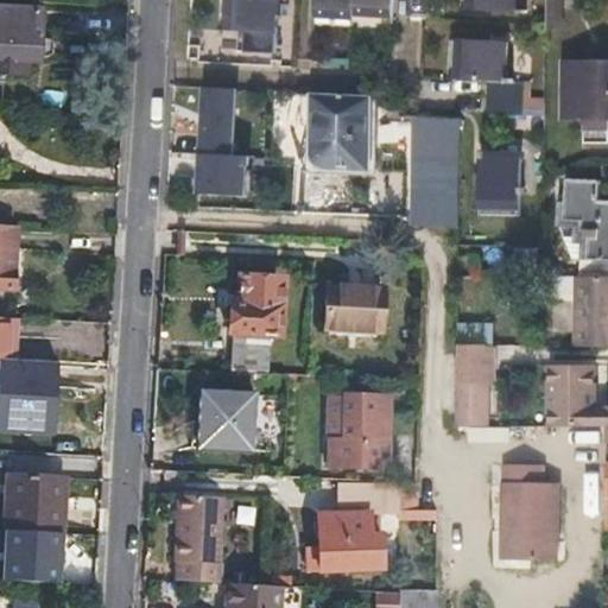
[(227,0),(226,27),(278,30),(278,13),(282,14),(282,0),(309,0),(309,14),(348,17),(348,14),(387,17),(387,0),(227,0)]
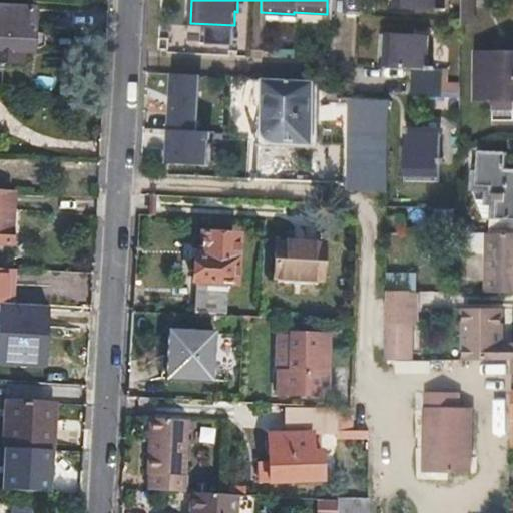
[(392,0),(393,10),(439,11),(439,0),(392,0)]
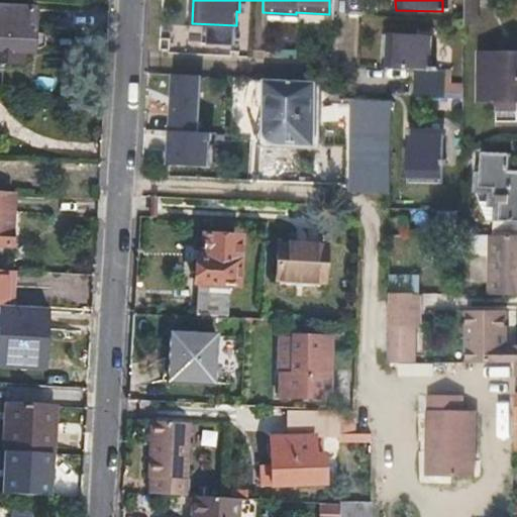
[(466,0),(467,23),(477,23),(476,0),(466,0)]
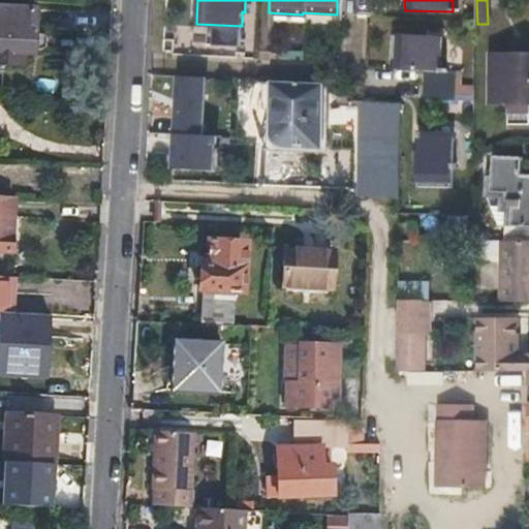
[(0,64),(23,66),(24,53),(34,54),(35,48),(45,49),(48,33),(36,33),(37,12),(0,9),(0,64)]
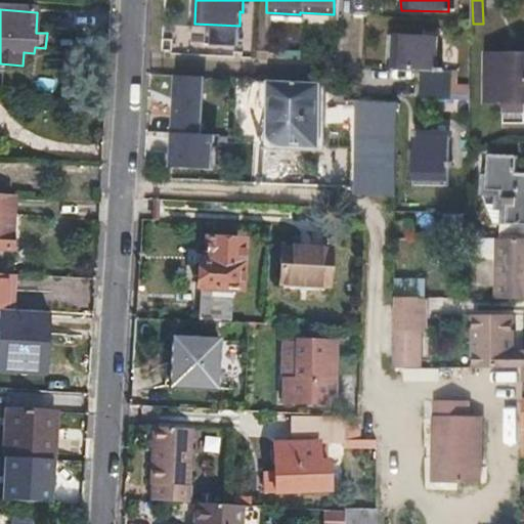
[(437,38),(392,38),(392,71),(420,73),(420,100),(446,101),(446,73),(439,73),(439,51),(437,51),(437,38)]
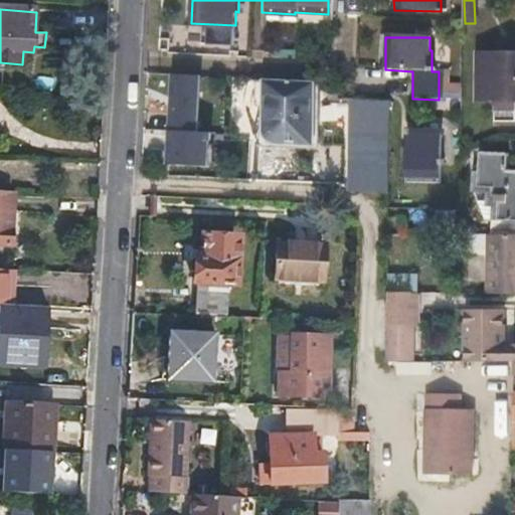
[(492,116),(513,116),(512,96),(514,96),(514,49),(475,49),(475,96),(492,96),(492,116)]
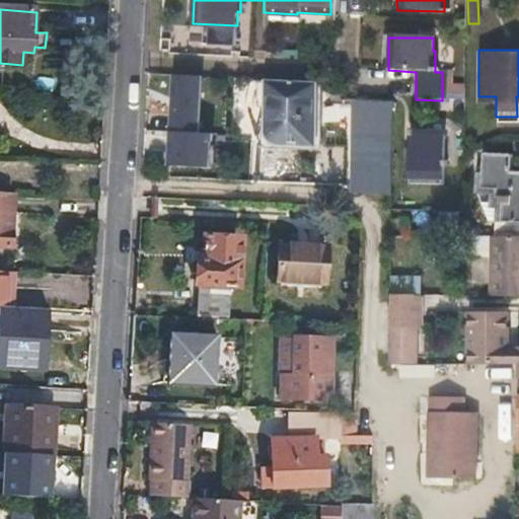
[(200,77),(172,75),(167,165),(207,167),(209,141),(210,141),(211,133),(197,132),(200,77)]
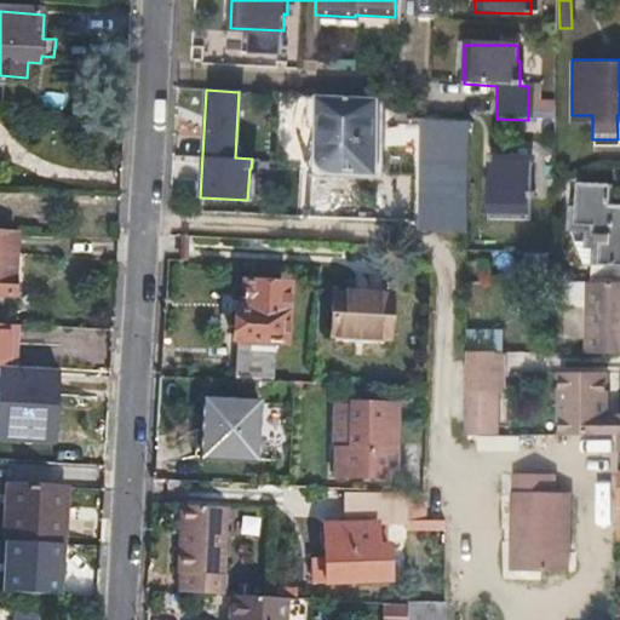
[(363,98),(320,98),(317,166),(371,167),(371,126),(363,126),(363,98)]
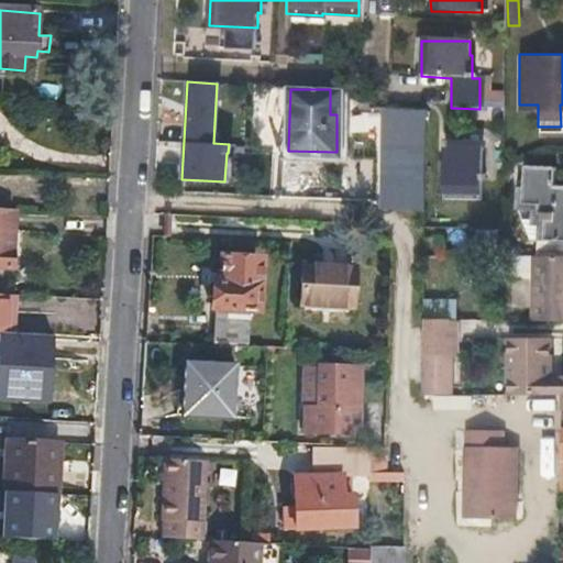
[(424,107),(366,106),(366,116),(386,116),(386,208),(424,217),(424,107)]
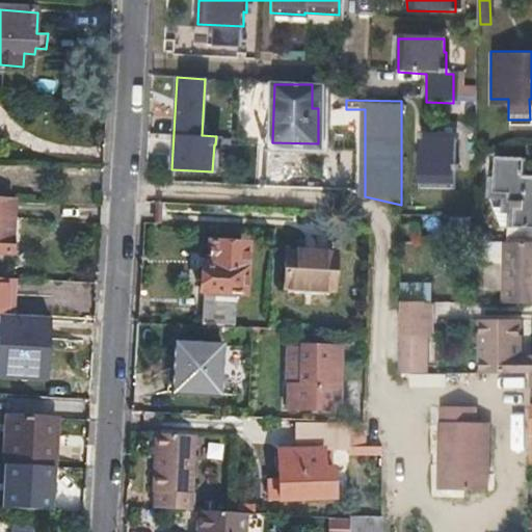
[(451,183),(452,138),(439,138),(439,135),(418,135),(417,183),(451,183)]
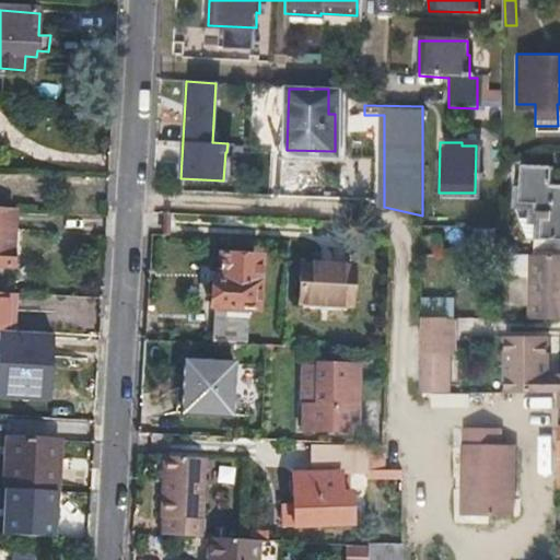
[(533,255),(559,254),(559,183),(551,183),(551,166),(516,164),(516,202),(534,236),(533,255)]
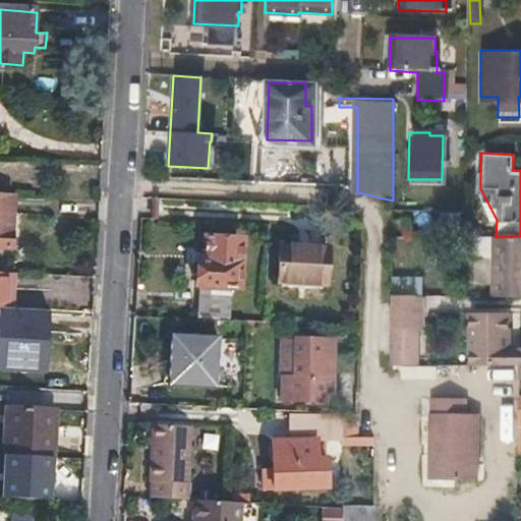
[(321,155),(322,175),(343,175),(342,154),(321,155)]
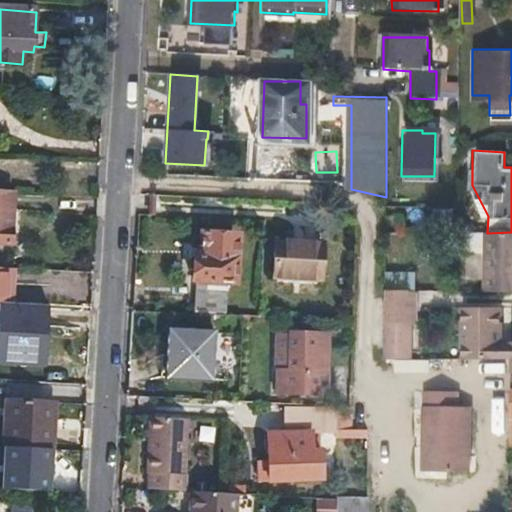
[(0,243),(12,245),(16,192),(0,190),(0,243)]
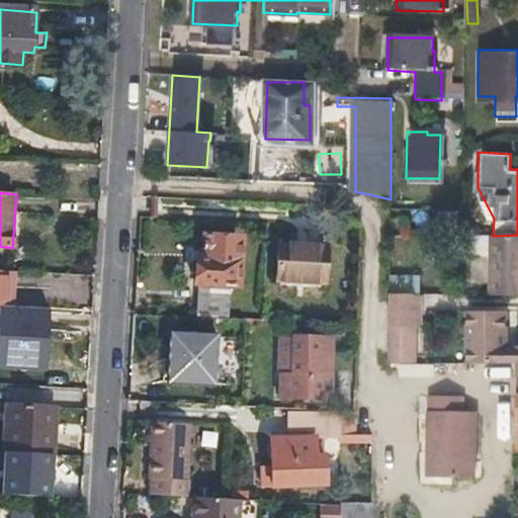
[(194,317),(235,319),(241,238),(203,235),(201,256),(195,256),(193,283),(197,283),(194,317)]
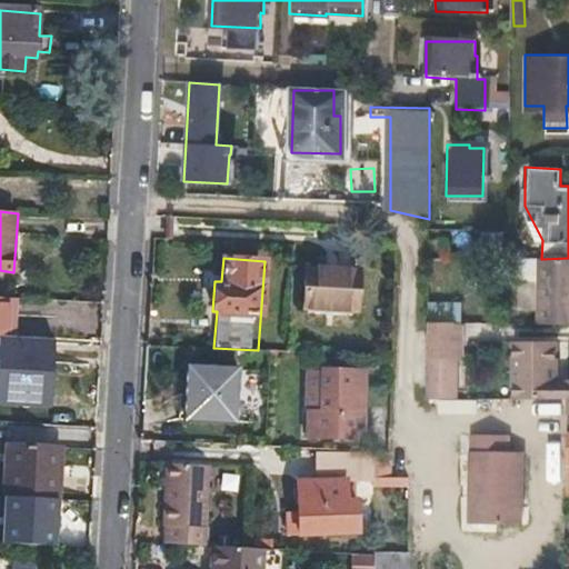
[(537,280),(537,327),(568,327),(568,258),(541,259),(537,259),(537,280)]
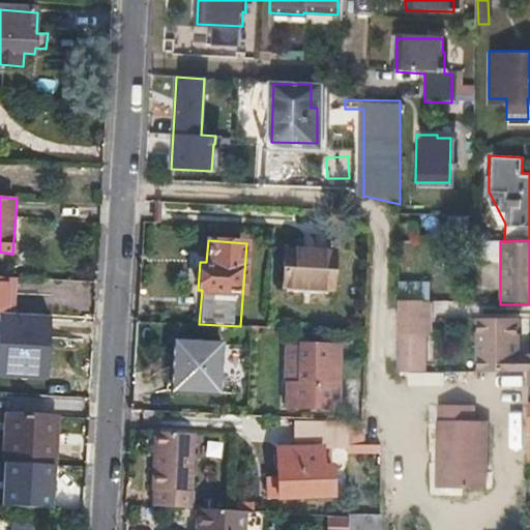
[(500,241),(478,241),(479,261),(500,261),(500,241)]
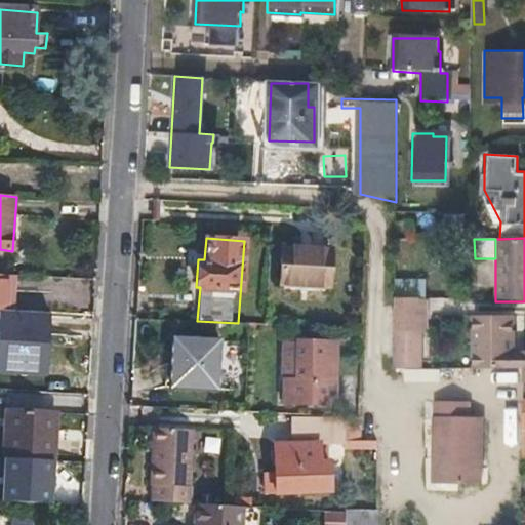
[(331,248),(282,248),(282,286),(330,286),(331,248)]
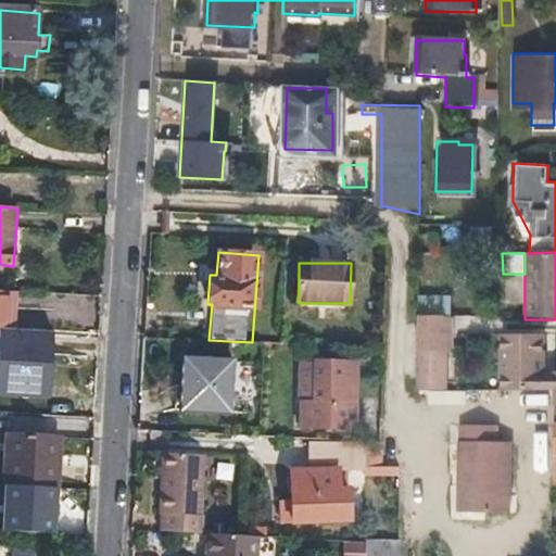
[(0,328),(9,329),(11,290),(0,289),(0,328)]
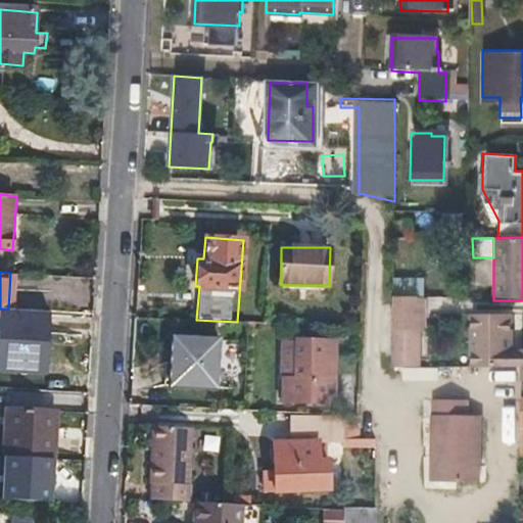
[(390,283),(390,299),(413,299),(413,283),(390,283)]
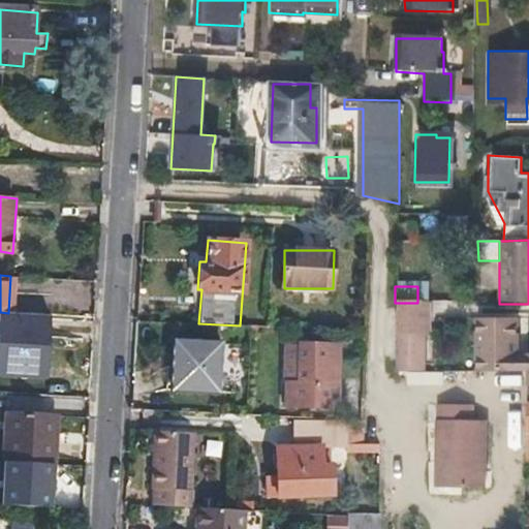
[(417,303),(426,303),(426,286),(417,286),(417,303)]
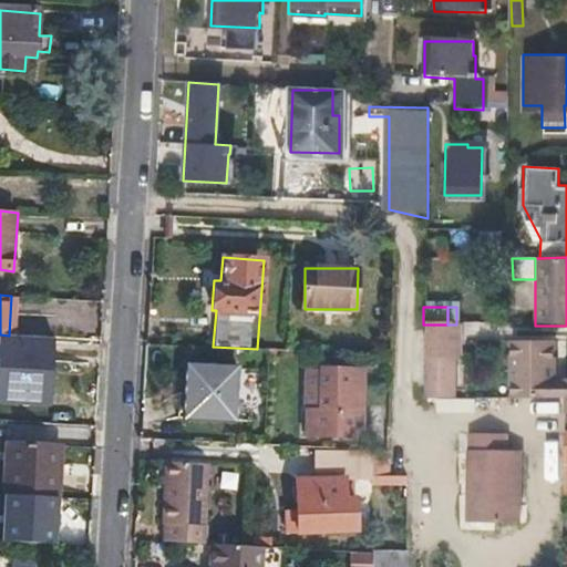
[(423,360),(451,360),(456,360),(456,325),(447,325),(423,325),(423,360)]
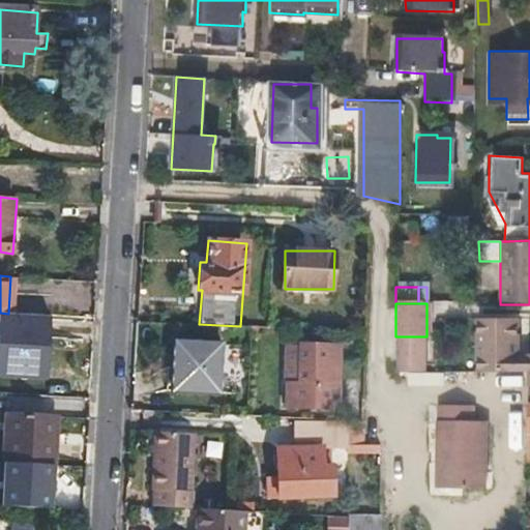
[(476,371),(517,371),(517,317),(477,317),(476,371)]
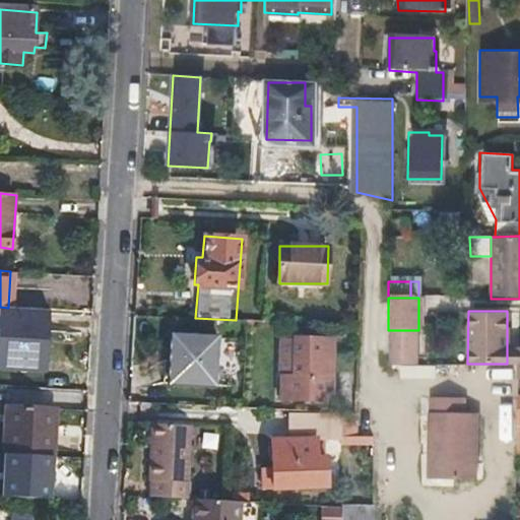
[(388,364),(413,364),(413,330),(388,330),(388,364)]
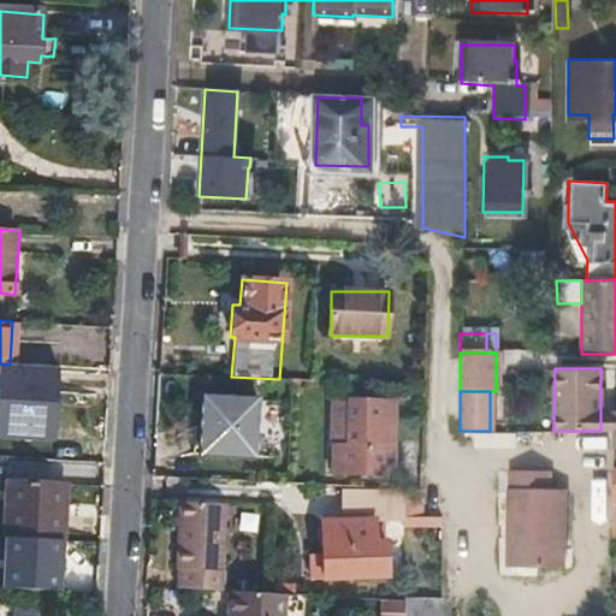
[(259,401),(202,398),(199,456),(255,458),(259,401)]
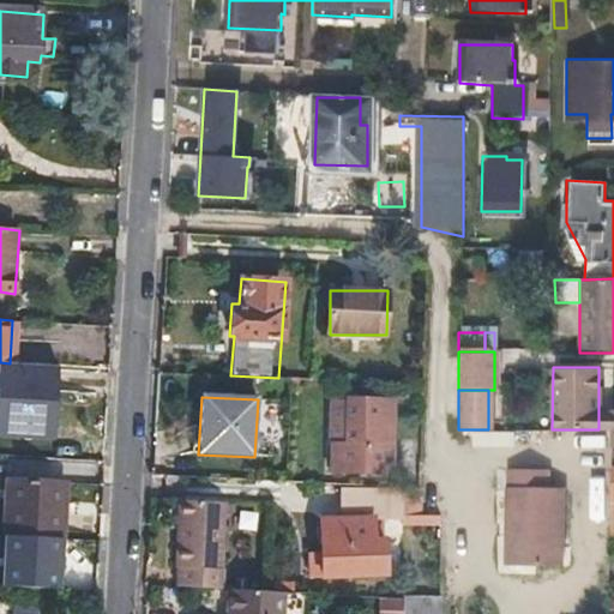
[(396,404),(349,402),(345,445),(331,444),(330,474),(392,476),(396,404)]
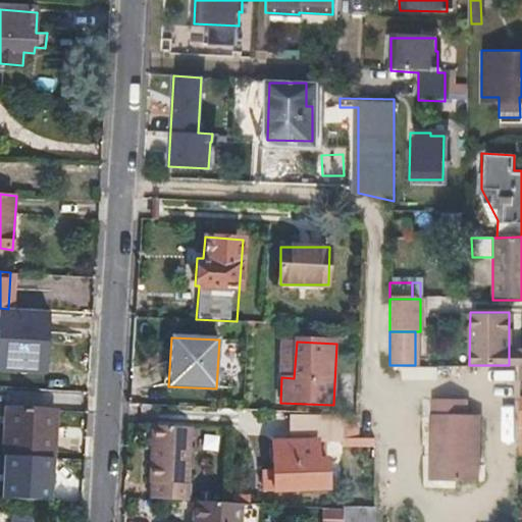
[(434,369),(403,368),(402,378),(435,379),(434,369)]
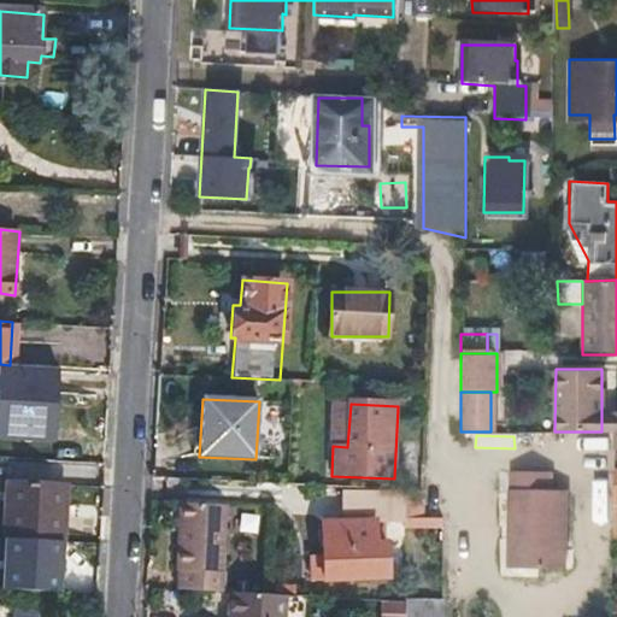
[(548,471),(511,471),(511,528),(517,528),(518,566),(564,565),(563,488),(550,488),(548,471)]
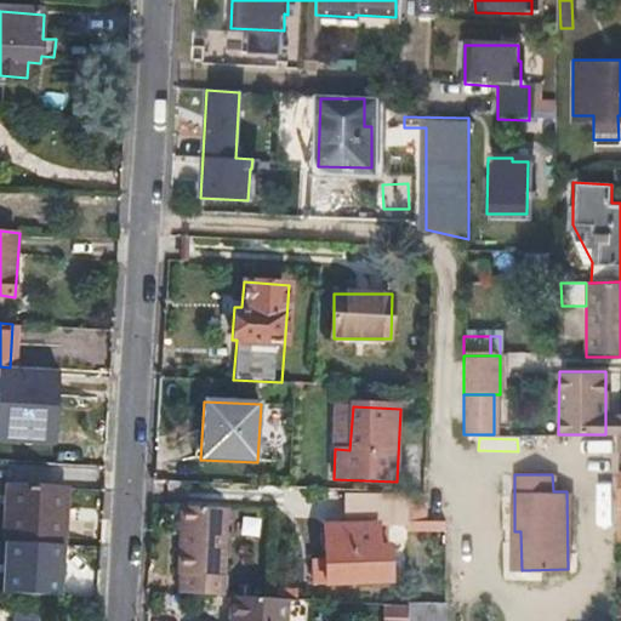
[(7,530),(66,534),(68,490),(9,488),(7,530)]
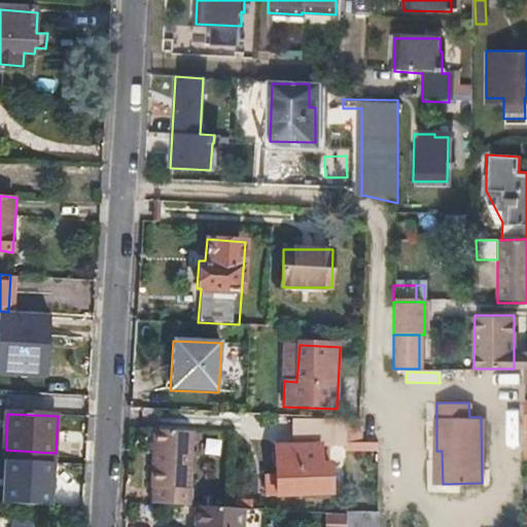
[(188,506),(191,435),(154,433),(153,460),(162,461),(161,470),(153,470),(152,492),(154,492),(153,504),(188,506)]
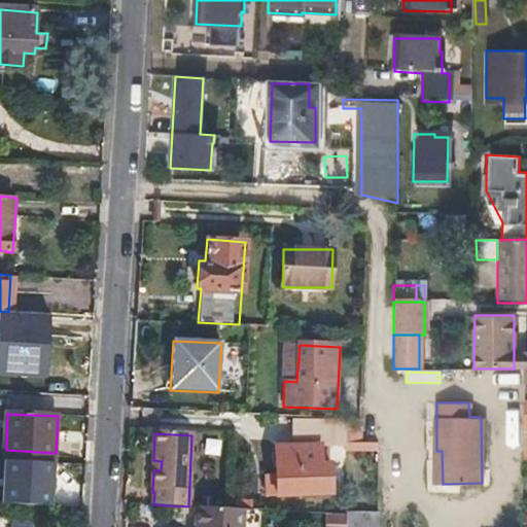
[(278,495),(335,496),(335,462),(327,462),(325,442),(278,444),(278,495)]
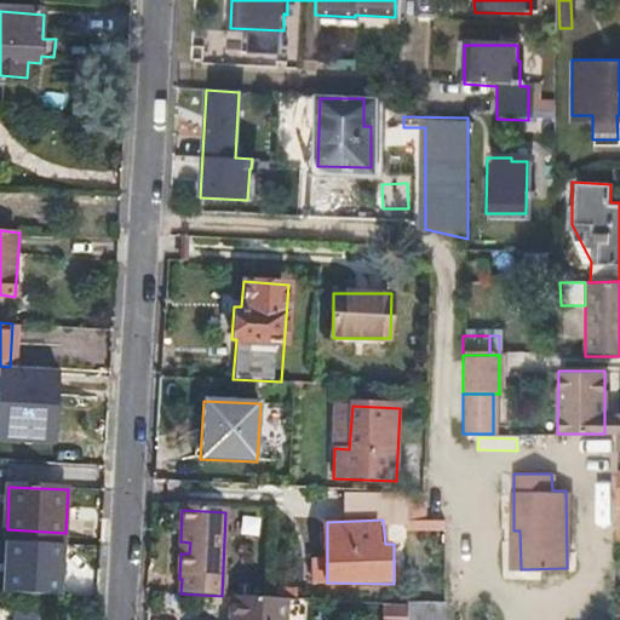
[(64,544),(65,533),(7,529),(6,541),(64,544)]
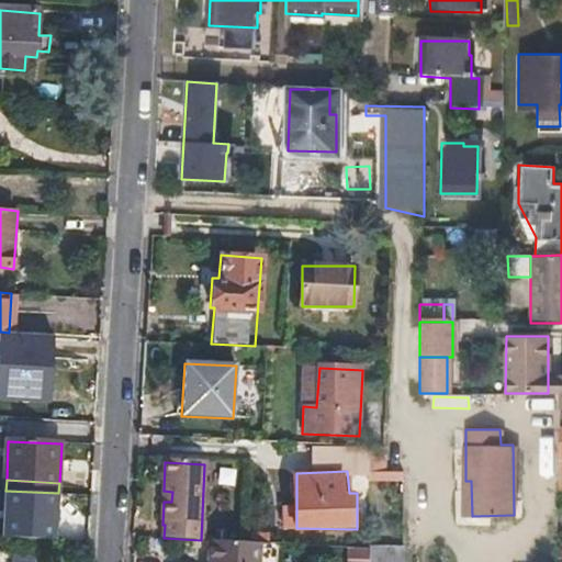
[(261,561),(262,544),(248,543),(209,540),(208,561),(261,561)]
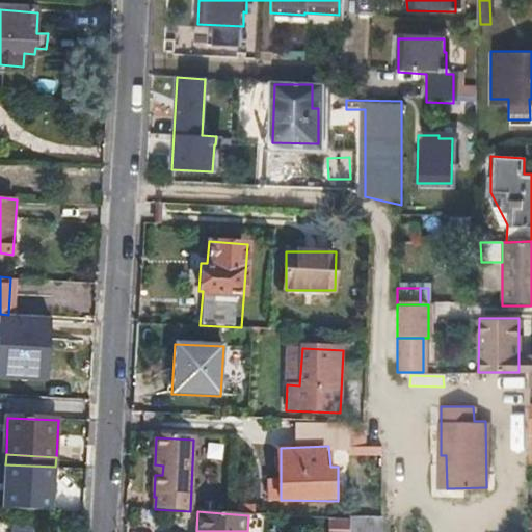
[(346,531),(378,531),(379,522),(347,521),(346,531)]
